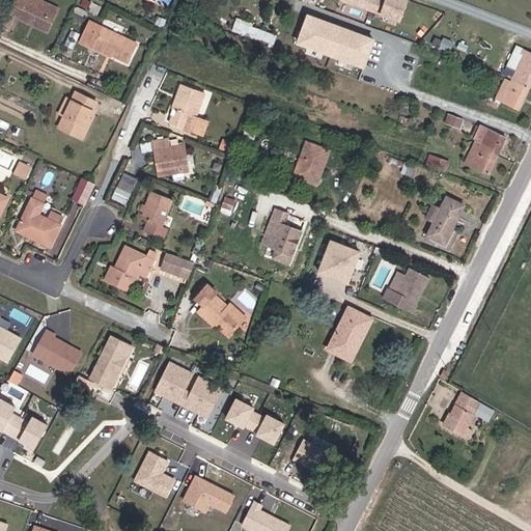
[(24,0),(16,0),(7,19),(15,22),(26,1),(24,0)]
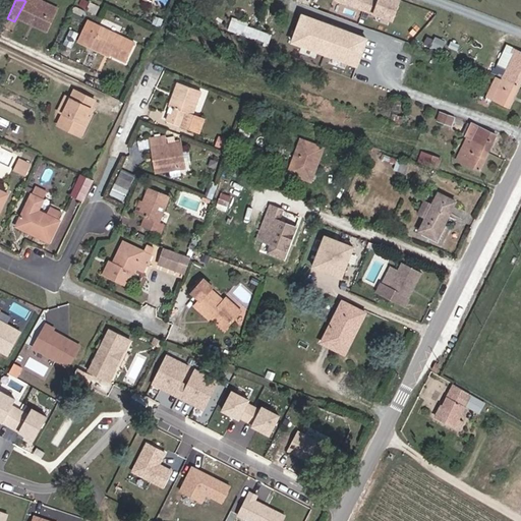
[(123,0),(142,9),(147,1),(145,0),(123,0)]
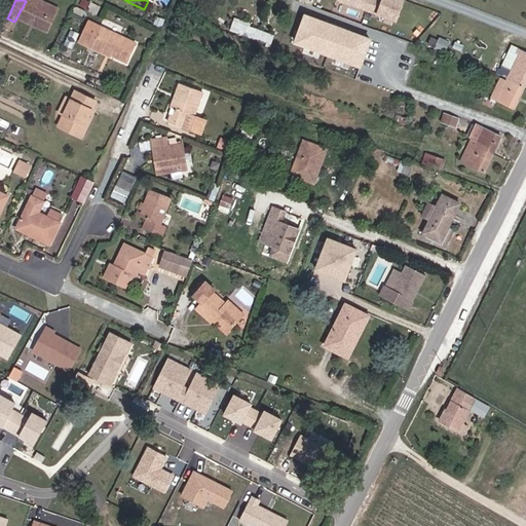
[(338,0),(336,6),(392,29),(398,15),(401,8),(382,1),(379,8),(359,0),(338,0)]
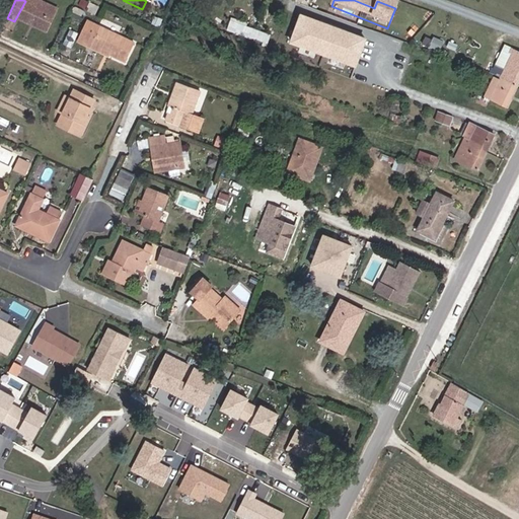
[(53,15),(25,1),(14,21),(43,36),(53,15)]
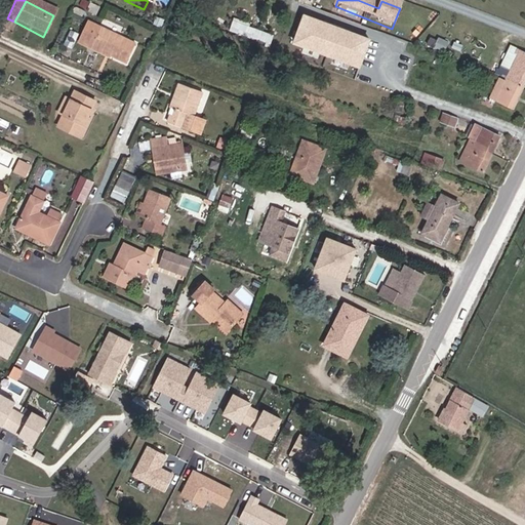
[(303,22),(292,48),(357,73),(367,47),(303,22)]
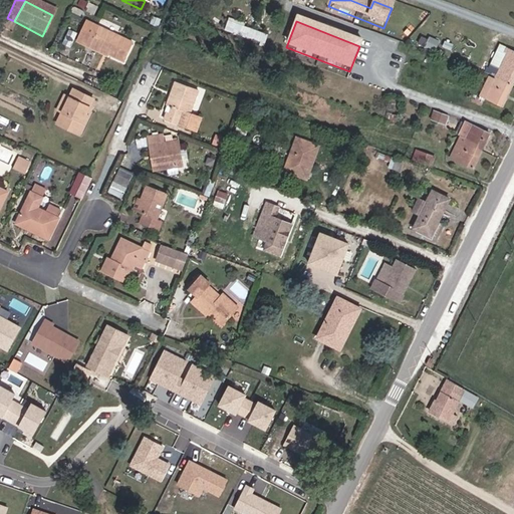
[(221,34),(241,42),(244,33),(245,31),(225,23),(221,34)]
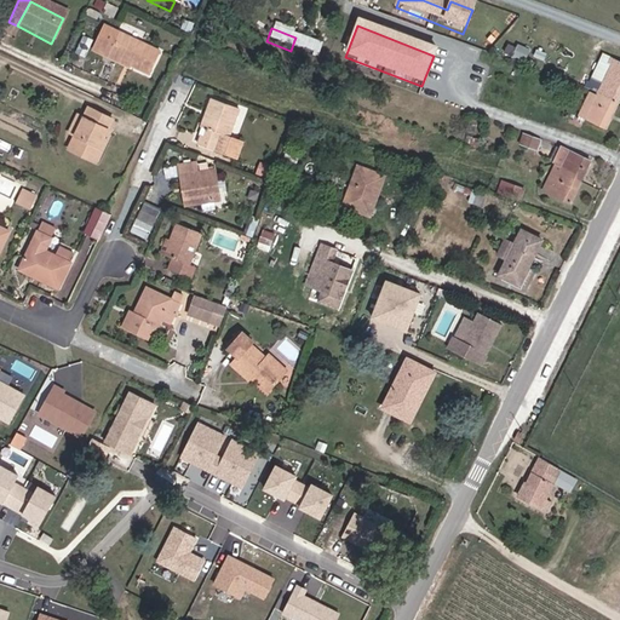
[(314,47),(294,40),(291,51),(310,58),(314,47)]
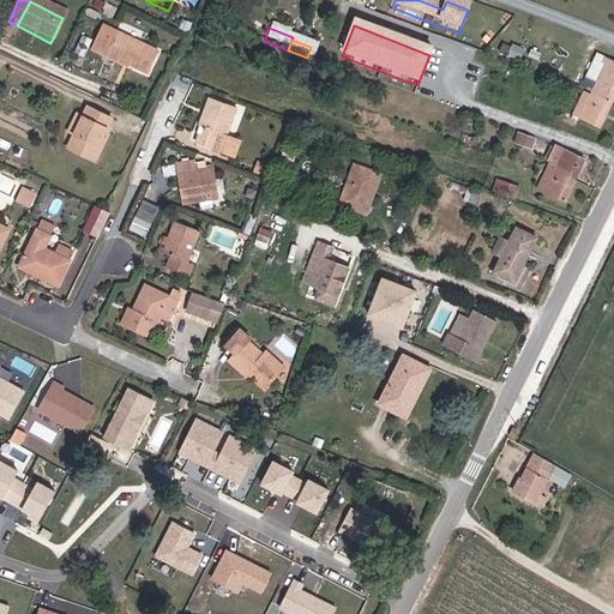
[(115,42),(104,65),(112,68),(114,65),(124,70),(122,72),(144,83),(155,61),(151,59),(115,42)]
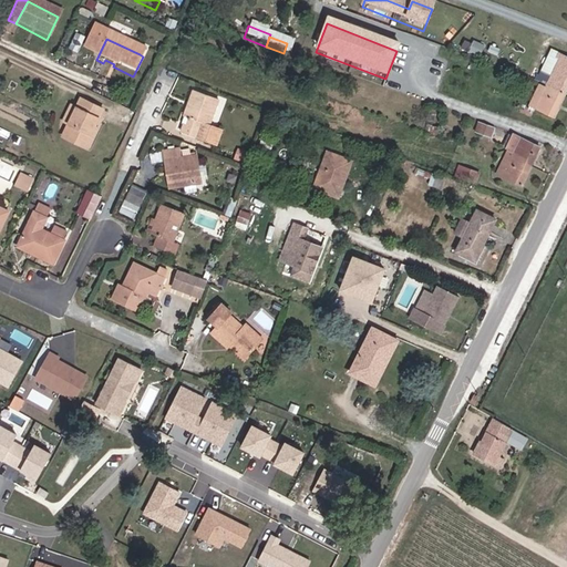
[(81,44),(71,40),(64,54),(74,60),(81,44)]
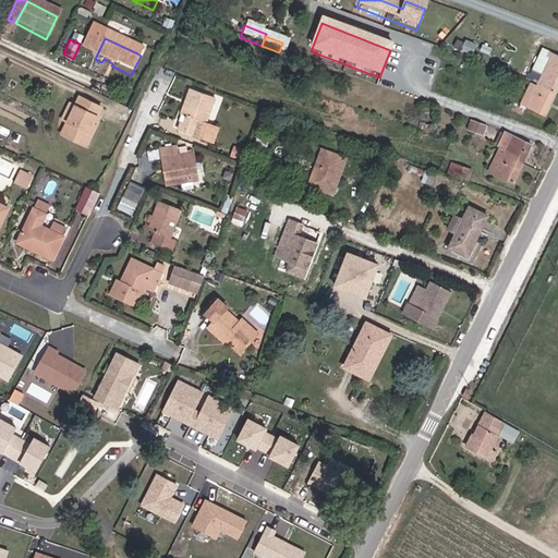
[(526,93),(550,104),(557,87),(557,72),(538,63),(529,83),(524,81),(521,89),(526,93)]
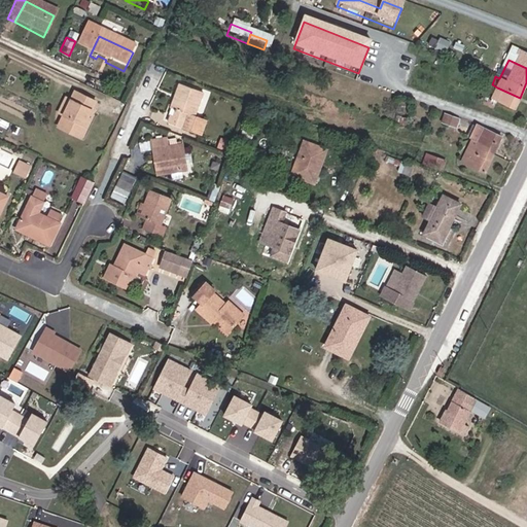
[(187,97),(166,88),(161,99),(163,100),(157,112),(155,112),(152,119),(155,120),(153,126),(183,139),(189,125),(178,119),(187,97)]
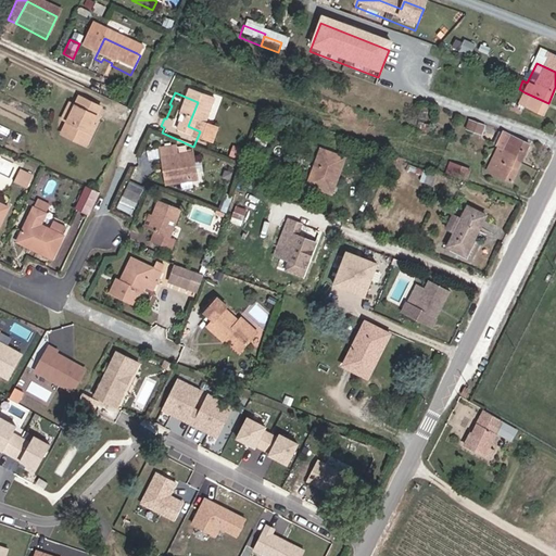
[(538,125),(548,103),(525,92),(510,118),(516,122),(519,116),(538,125)]
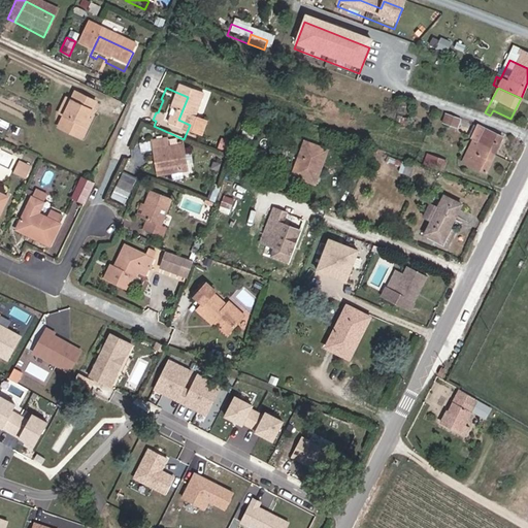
[(78,127),(85,130),(89,121),(86,119),(90,109),(70,100),(66,109),(59,124),(54,136),(70,143),(78,127)]
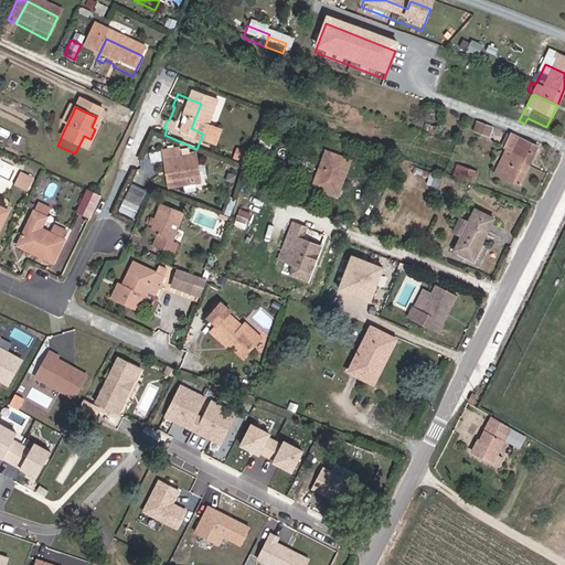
[(55,129),(63,132),(71,117),(63,113),(55,129)]
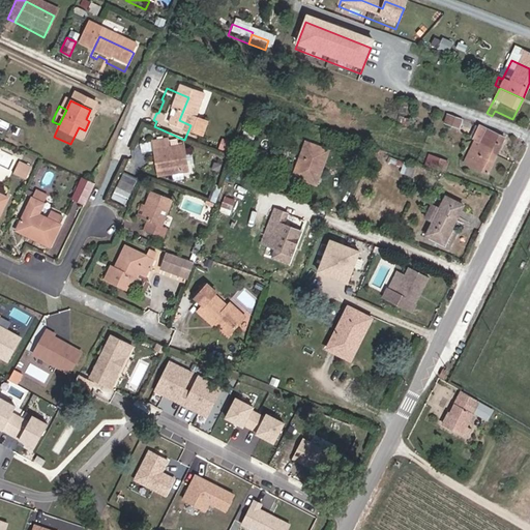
[(457,128),(454,127),(452,126),(444,123),(440,131),(453,137),(457,128)]
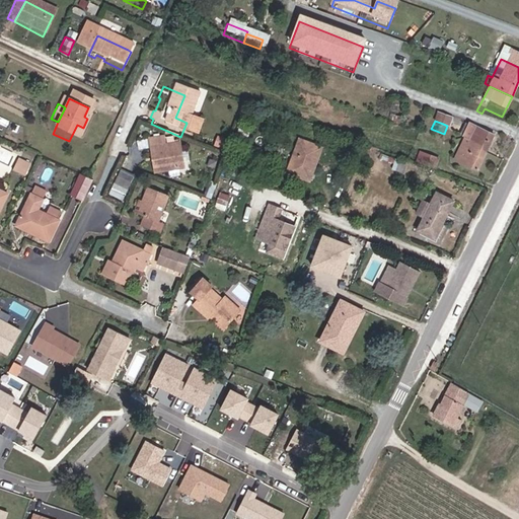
[(75,145),(83,128),(77,125),(69,141),(75,145)]
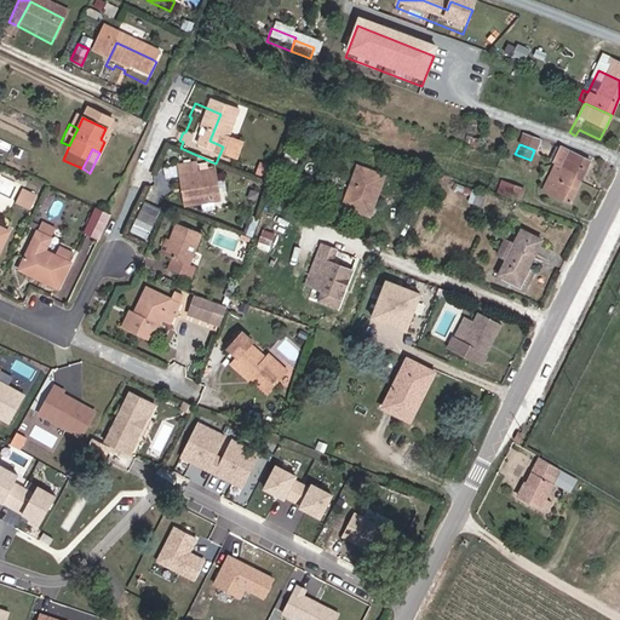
[(560,185),(575,193),(584,174),(555,160),(547,173),(555,178),(561,179),(560,185)]
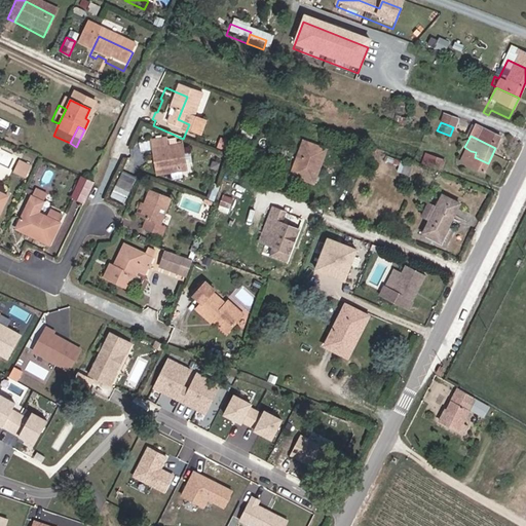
[(160,170),(156,171),(157,182),(186,181),(184,154),(171,155),(170,146),(154,147),(155,156),(159,156),(160,170)]
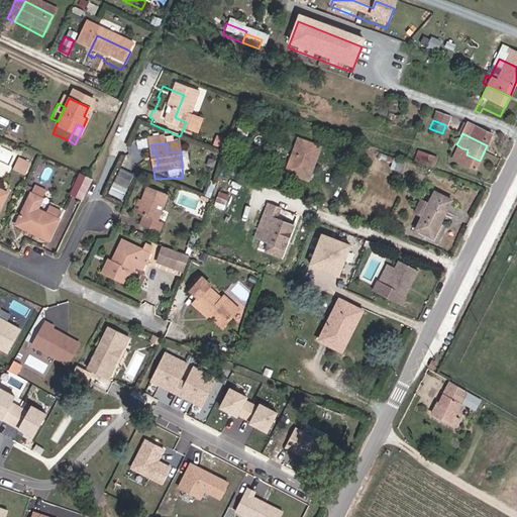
[(222,148),(213,143),(210,150),(219,154),(222,148)]
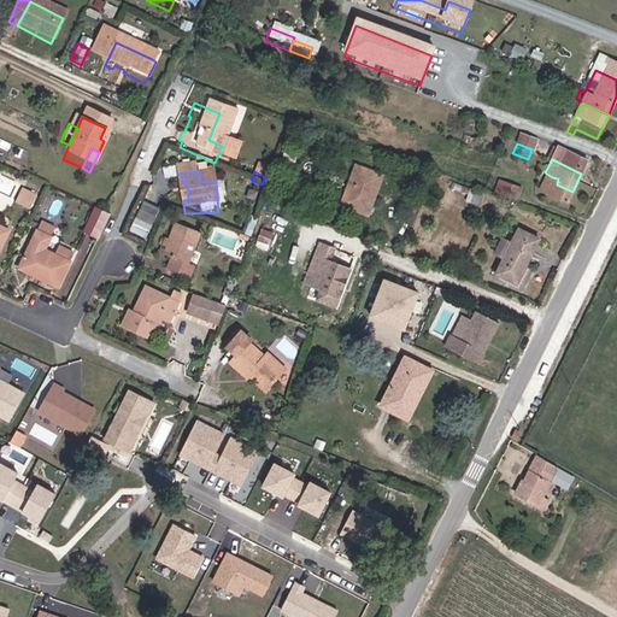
[(333,213),(359,224),(375,187),(348,176),(333,213)]
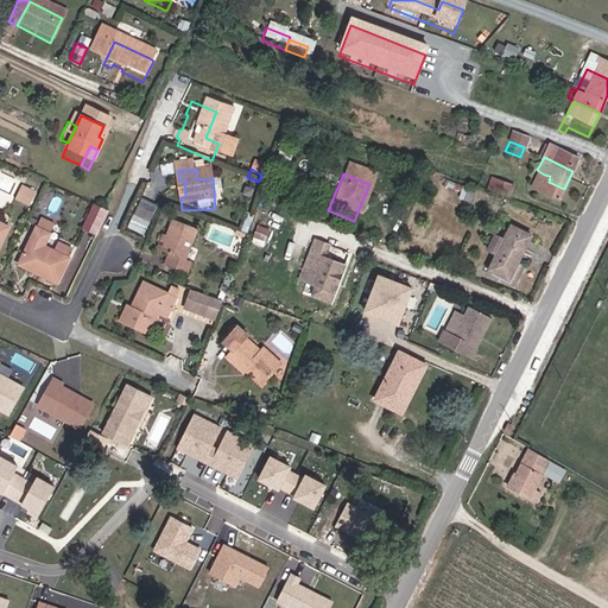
[(495,175),(492,183),(507,189),(511,181),(495,175)]
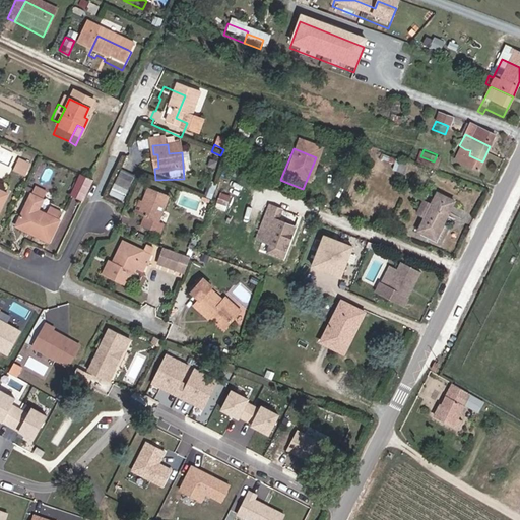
[(470,150),(465,149),(463,153),(460,153),(456,159),(452,170),(473,179),(482,161),(469,155),(470,150)]
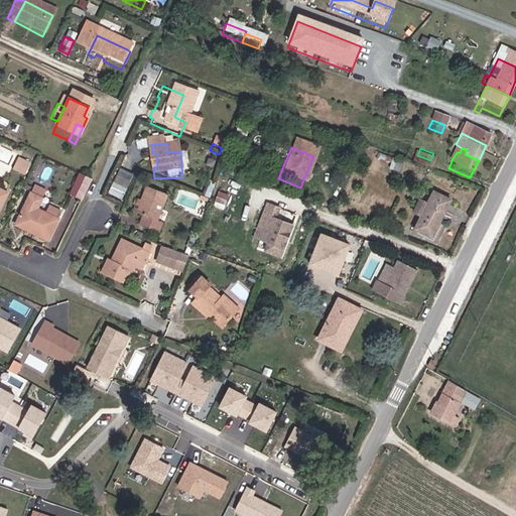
[(432,166),(414,159),(410,168),(429,175),(432,166)]
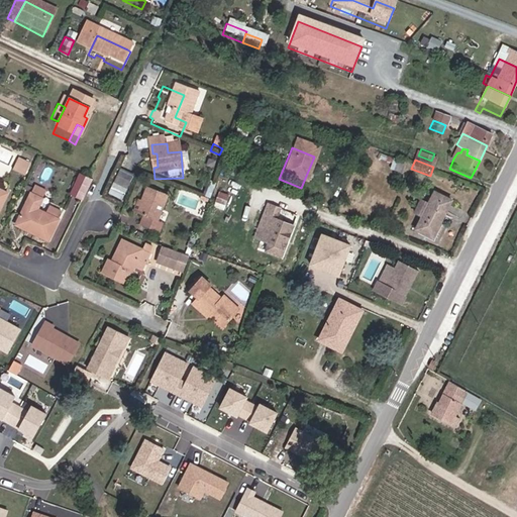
[(30,170),(20,165),(15,175),(25,180),(30,170)]
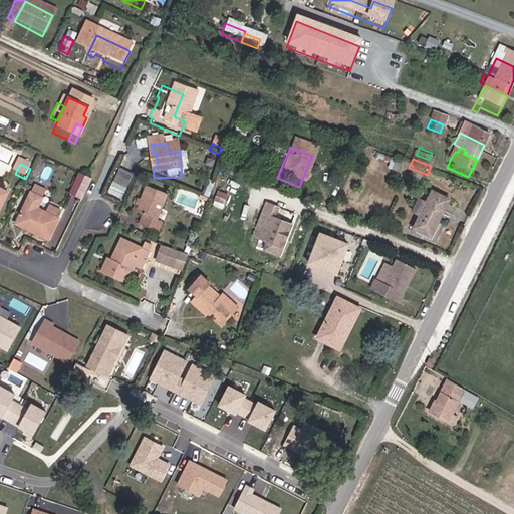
[(396,165),(395,168),(392,178),(400,181),(404,168),(396,165)]
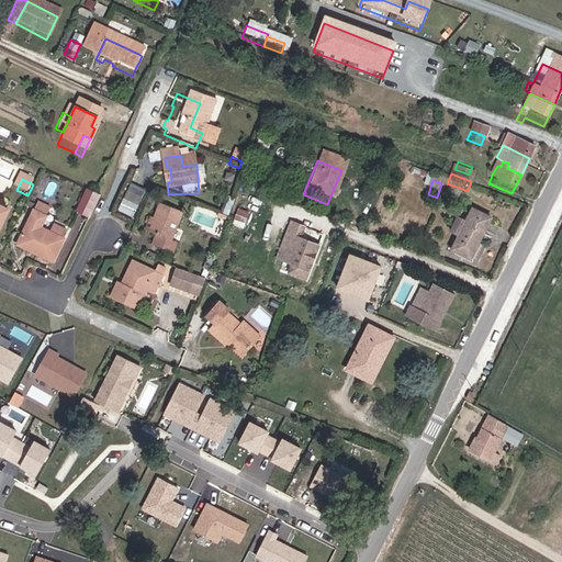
[(136,216),(148,188),(133,181),(121,210),(136,216)]
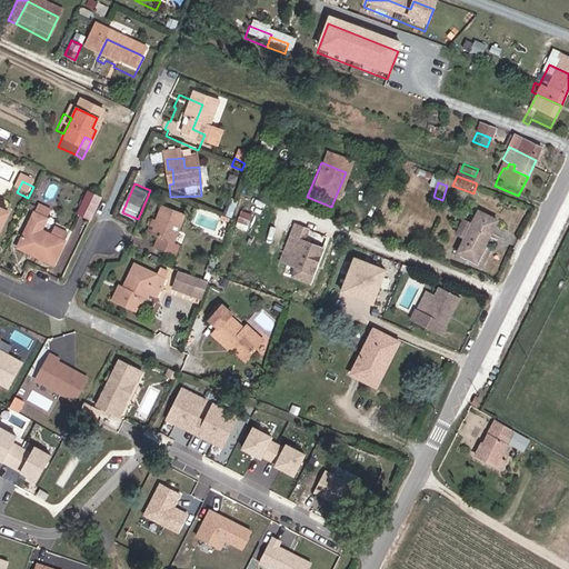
[(428,195),(433,197),(437,186),(431,183),(428,195)]
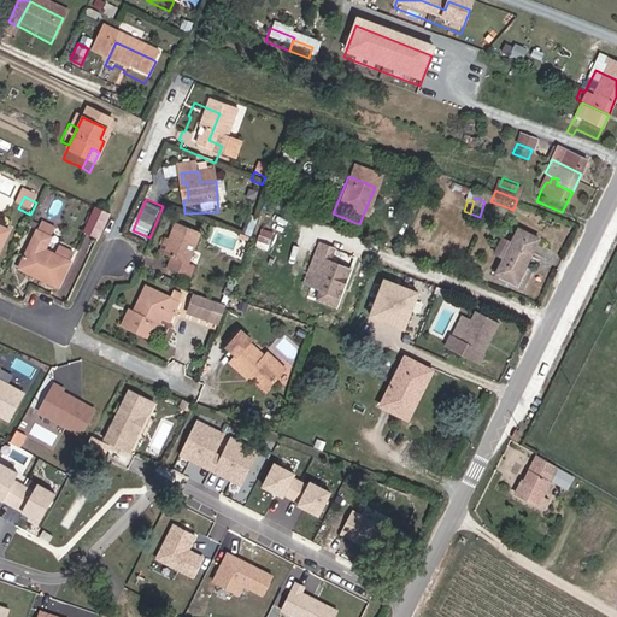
[(106,221),(97,216),(83,242),(93,247),(97,248),(104,234),(110,222),(106,221)]
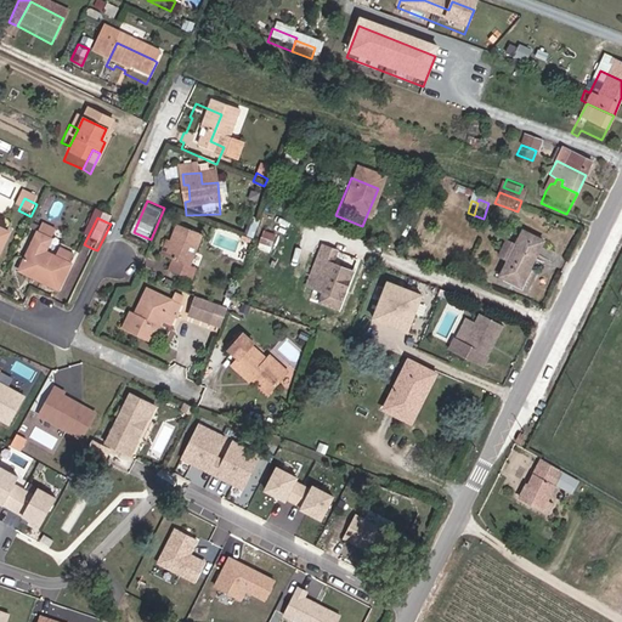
[(44,230),(40,236),(54,242),(57,236),(44,230)]
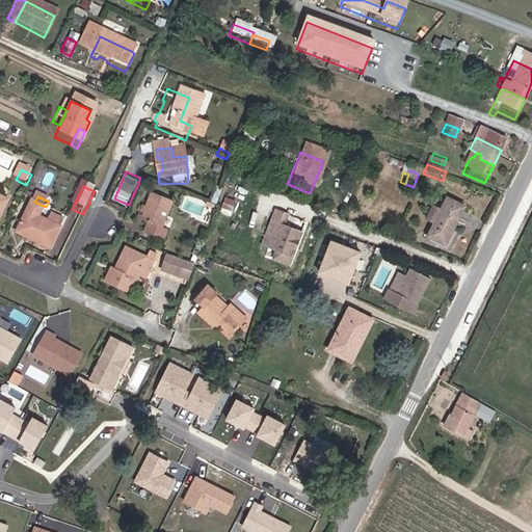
[(170,206),(151,196),(139,223),(145,225),(142,235),(161,243),(165,235),(160,232),(170,206)]
